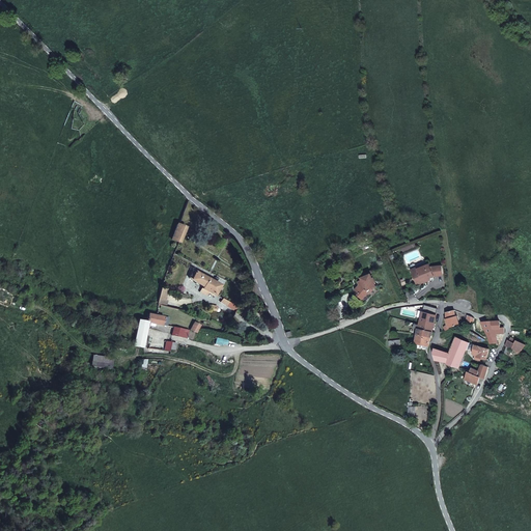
[(177,223),(172,240),(178,242),(182,243),(187,226),(185,225),(177,223)]
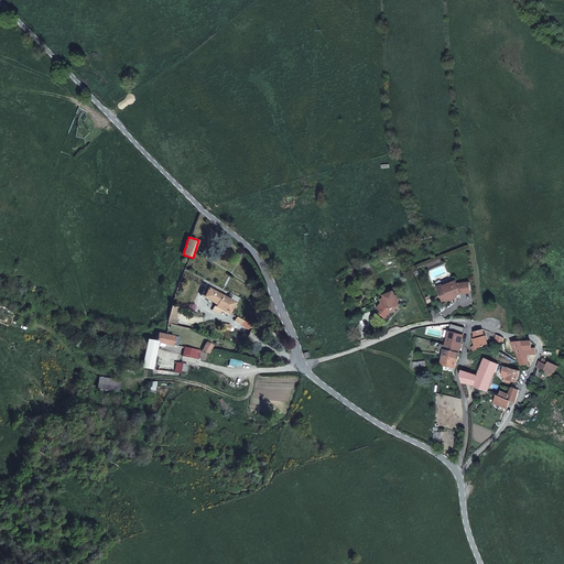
[(456,279),(437,285),(438,289),(444,286),(444,285),(453,283),(454,285),(458,284),(456,279)]
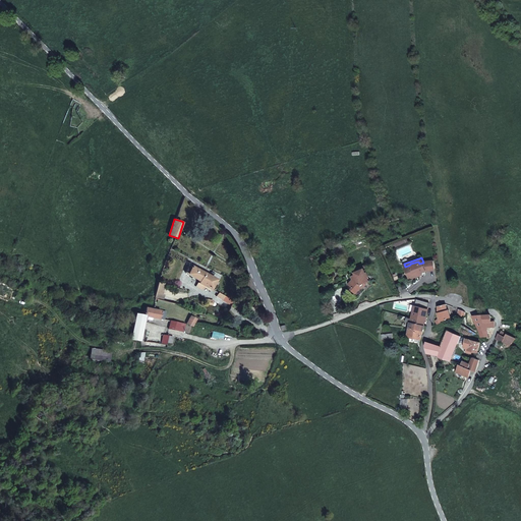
[(414,277),(419,276),(418,273),(421,272),(421,273),(426,272),(436,271),(435,262),(423,263),(419,264),(418,262),(410,264),(410,265),(405,267),(409,279),(414,277)]
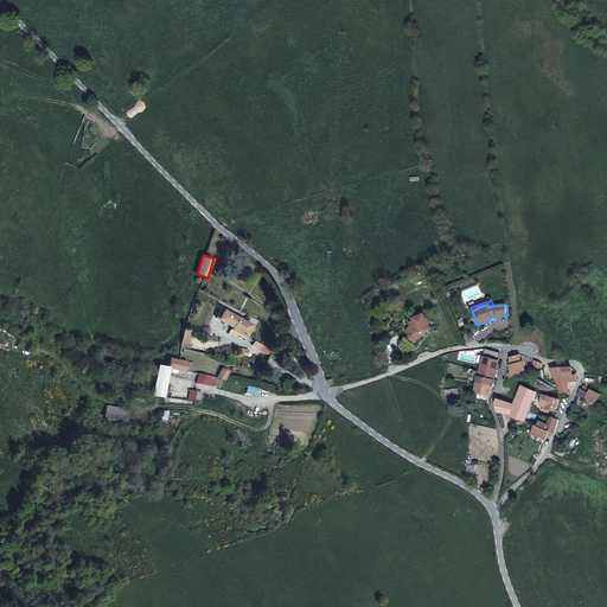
[(219,317),(218,324),(232,330),(232,331),(238,319),(222,311),(221,312),(219,312),(218,313),(219,314),(219,317)]
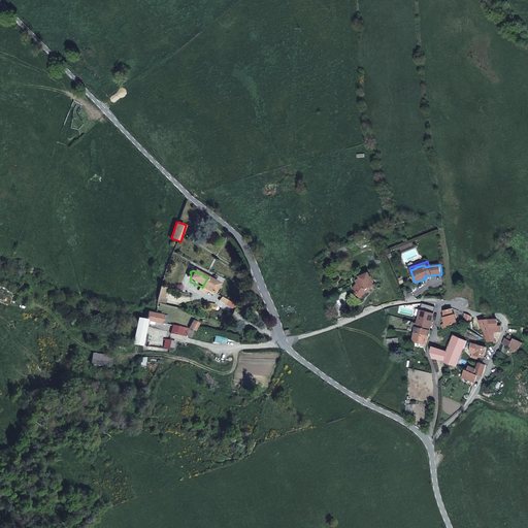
[(374,285),(370,274),(369,272),(365,274),(360,276),(361,278),(357,281),(358,283),(354,288),(358,291),(357,293),(361,297),(364,294),(366,291),(366,290),(369,287),(374,285)]
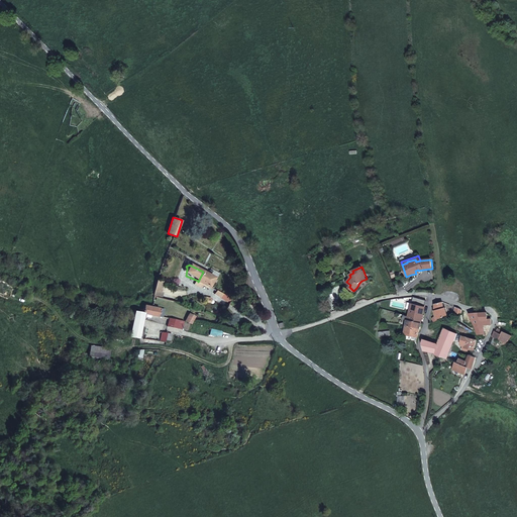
[(215,279),(203,272),(198,282),(211,288),(213,284),(215,279)]
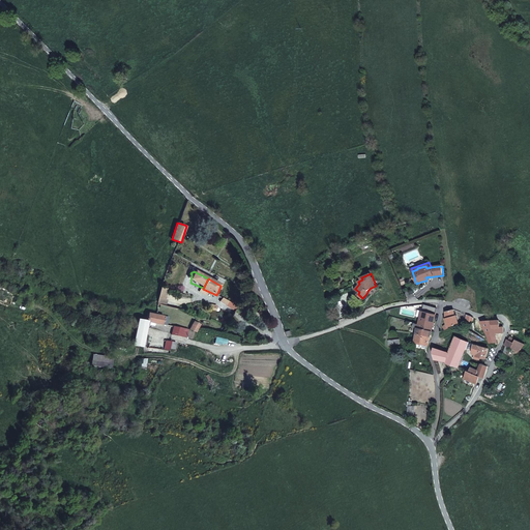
[(219,303),(236,312),(239,306),(222,298),(219,303)]
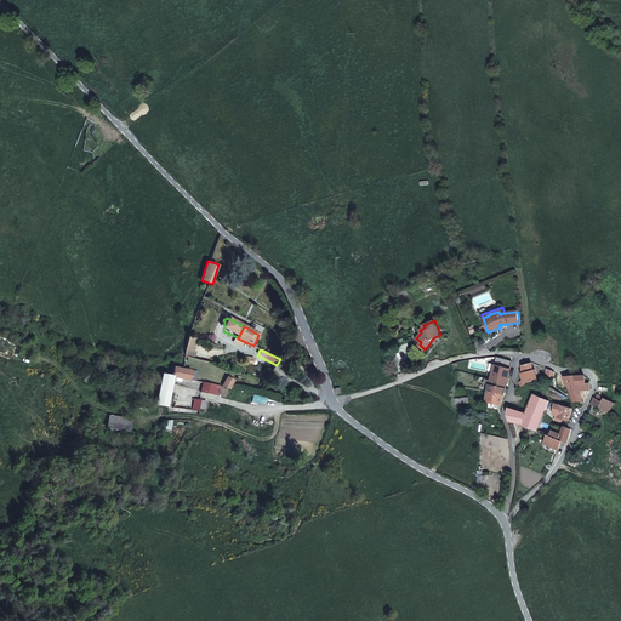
[(536,380),(531,363),(522,365),(523,374),(524,380),(519,383),(520,386),(525,385),(525,383),(536,380)]
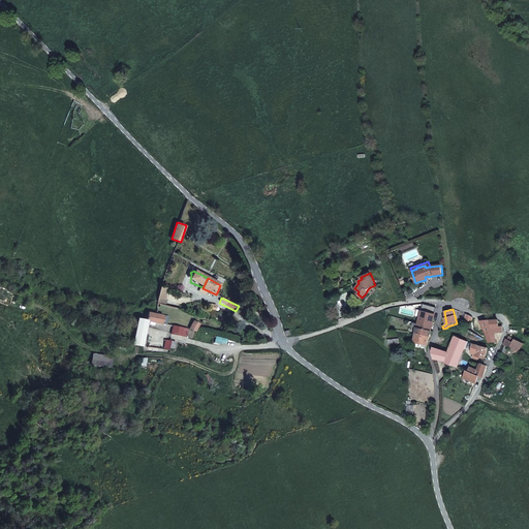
[(419,317),(417,323),(416,328),(430,331),(434,314),(422,310),(419,317)]
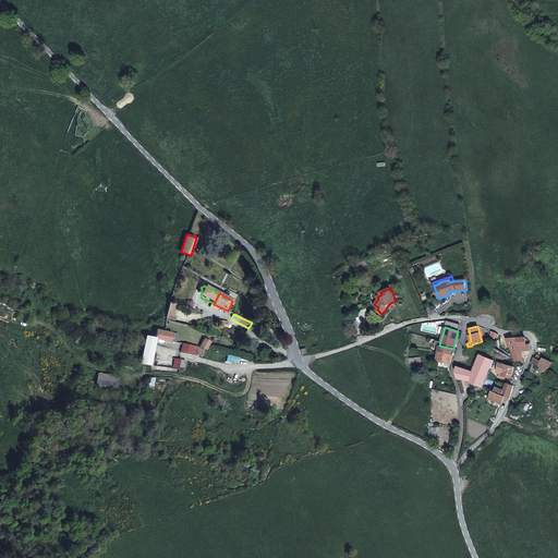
[(155,339),(176,343),(178,336),(157,330),(155,339)]
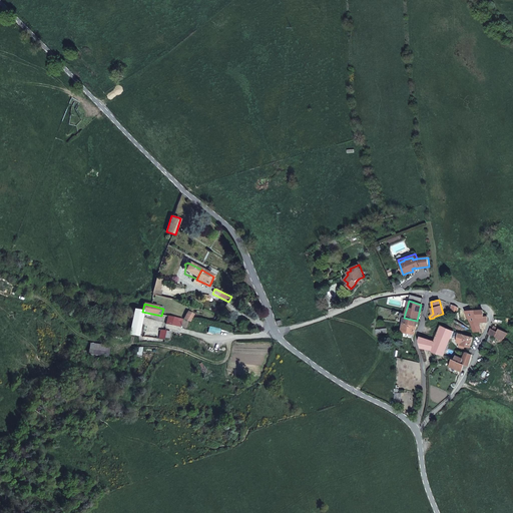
[(136,338),(142,312),(134,310),(128,336),(136,338)]
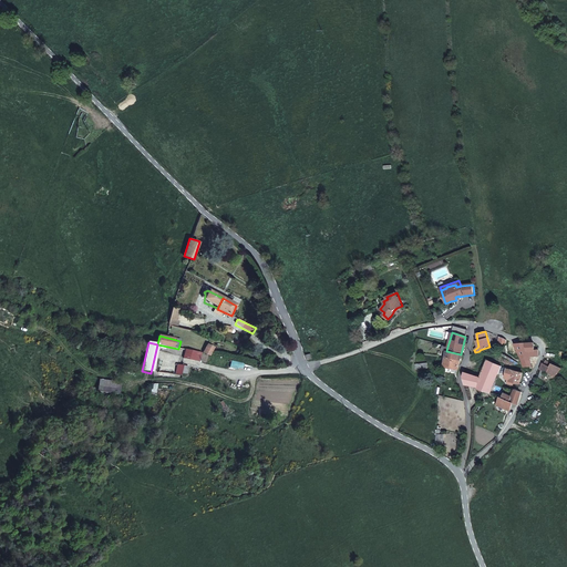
[(522,359),(524,366),(531,366),(529,356),(528,351),(534,351),(534,356),(538,356),(538,350),(536,350),(535,350),(534,342),(531,342),(514,343),(522,359)]
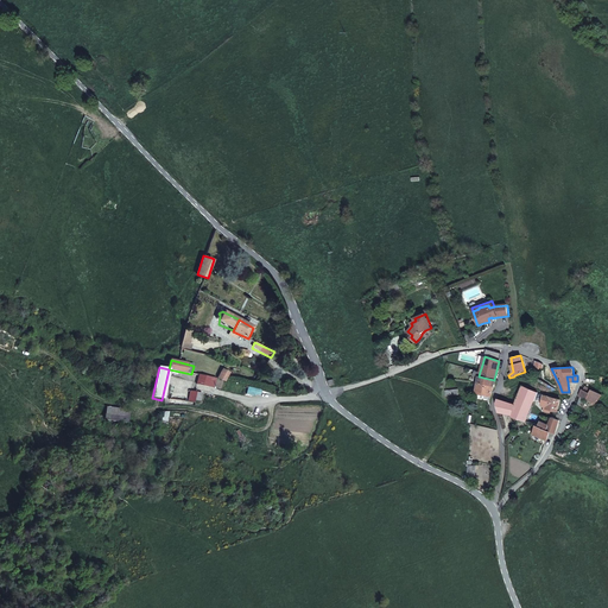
[(222,371),(217,381),(222,381),(226,382),(230,373),(222,371)]
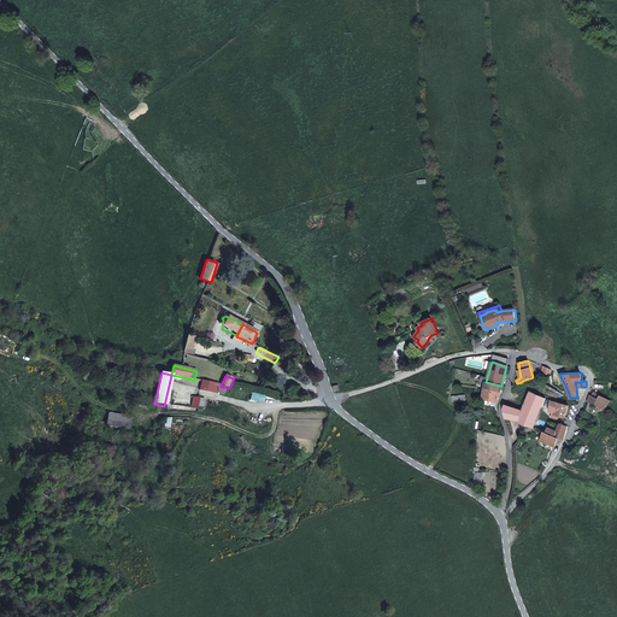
[(213,389),(215,385),(201,382),(199,389),(212,393),(213,389)]
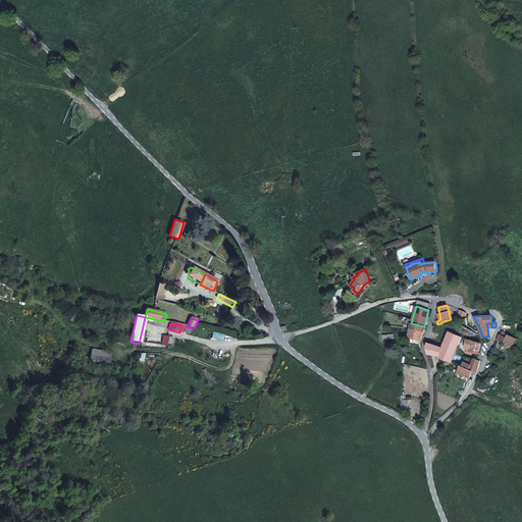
[(411,323),(410,328),(423,331),(424,326),(411,323)]
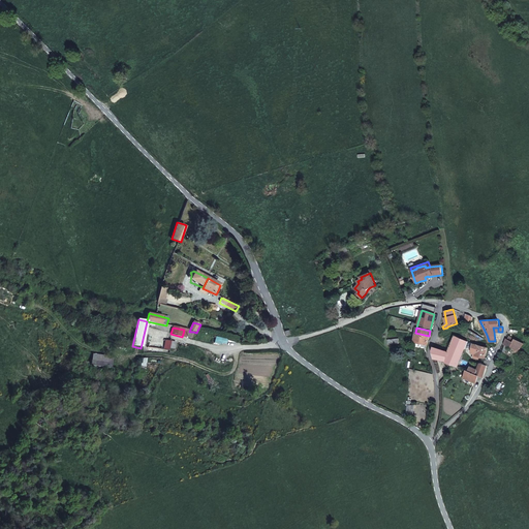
[(415,333),(413,342),(427,344),(429,336),(415,333)]
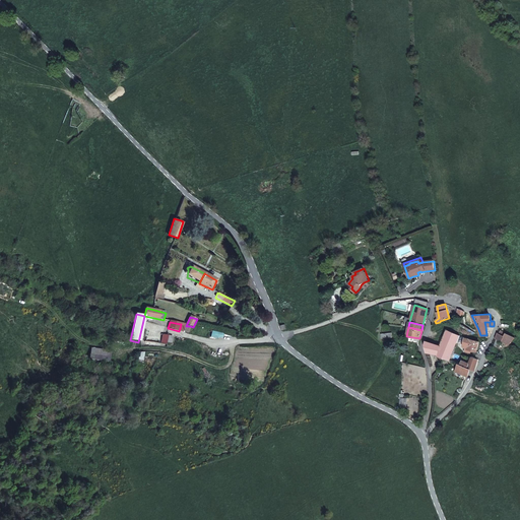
[(449,361),(456,343),(460,335),(447,329),(440,345),(438,354),(437,356),(449,361)]
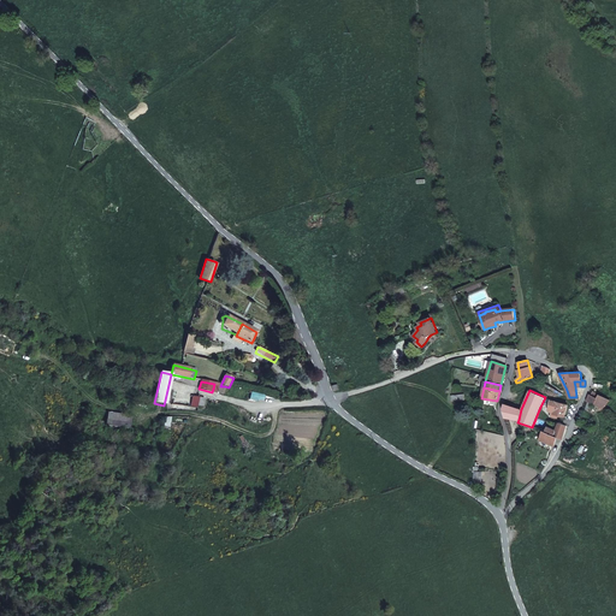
[(610,400),(593,391),(591,395),(590,395),(586,402),(587,402),(585,409),(590,412),(592,404),(602,409),(610,400)]
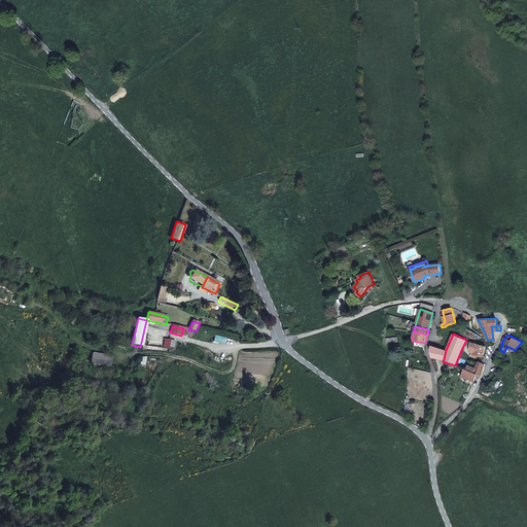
[(462,348),(468,351),(470,342),(466,340),(462,348)]
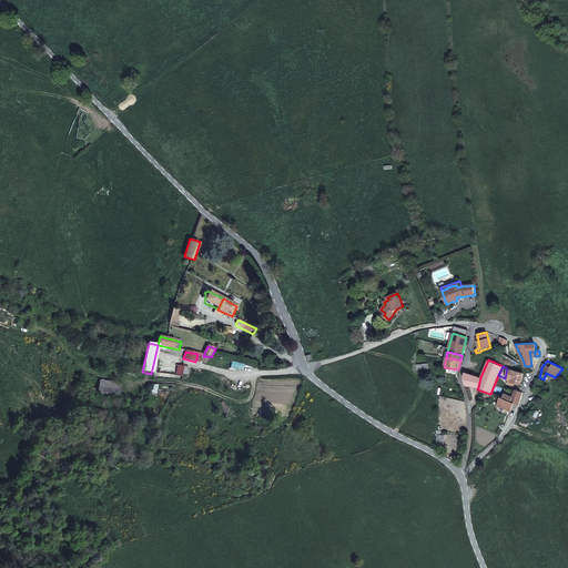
[(507,368),(505,378),(508,379),(507,383),(513,384),(514,382),(517,383),(520,385),(520,384),(524,373),(507,368)]
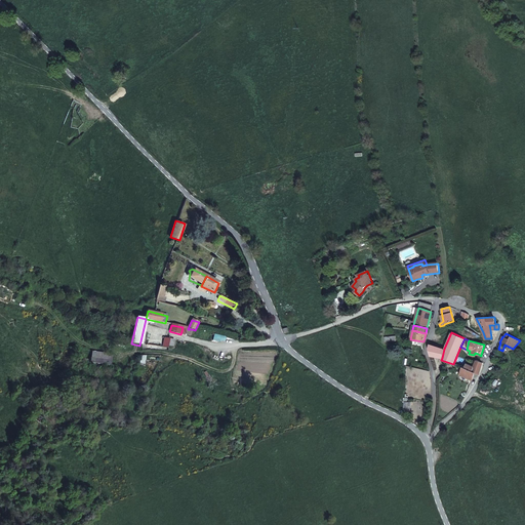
[(444,349),(430,344),(429,345),(428,349),(430,356),(442,358),(444,349)]
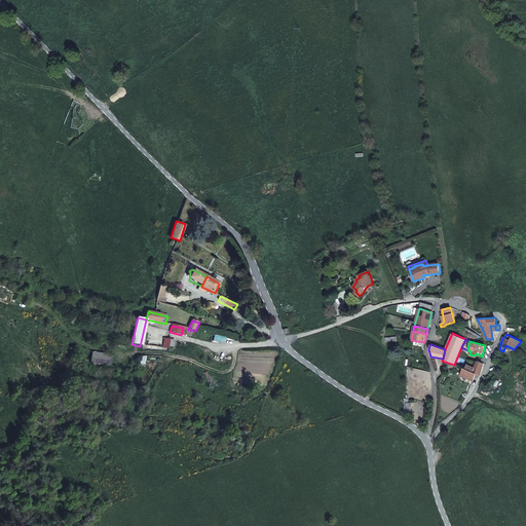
[(110,361),(87,357),(85,365),(108,369),(110,361)]
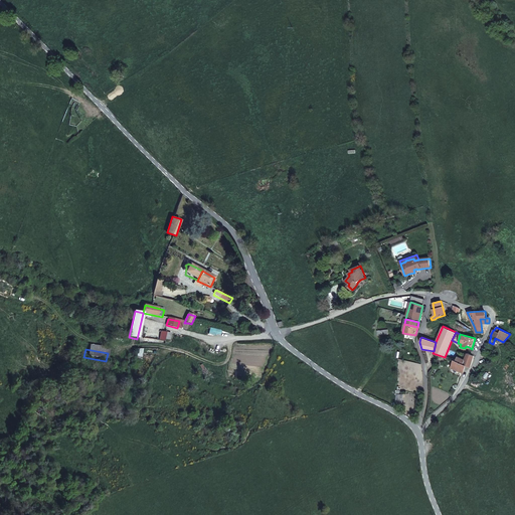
[(458,356),(455,361),(466,365),(470,367),(472,361),(474,355),(473,355),(468,353),(466,359),(458,356)]
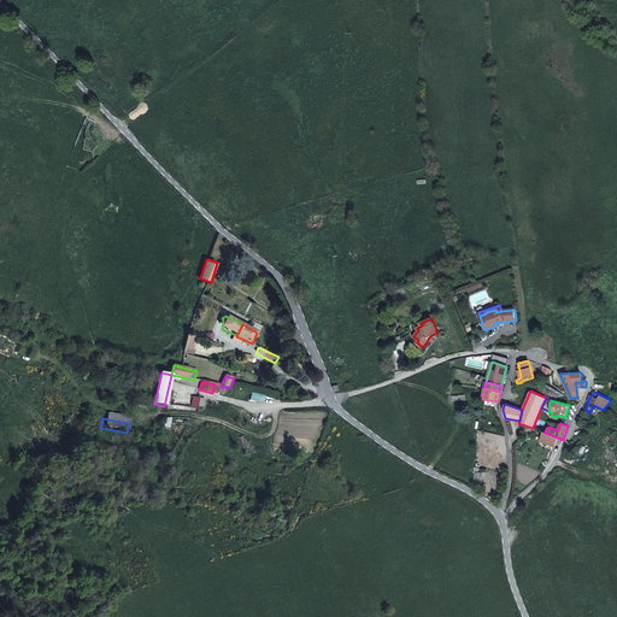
[(539,441),(553,446),(558,438),(545,433),(542,432),(539,441)]
